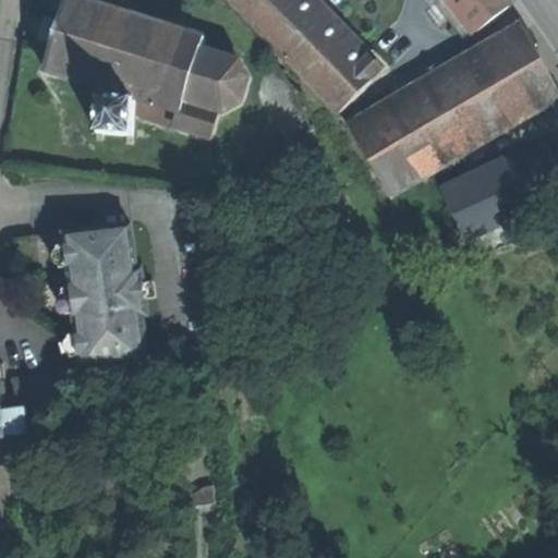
[(208,138),(216,112),(222,114),(240,105),(247,80),(239,62),(199,50),(204,37),(82,0),(68,0),(46,71),(98,87),(96,134),(133,136),(134,116),(172,128),(208,138)]
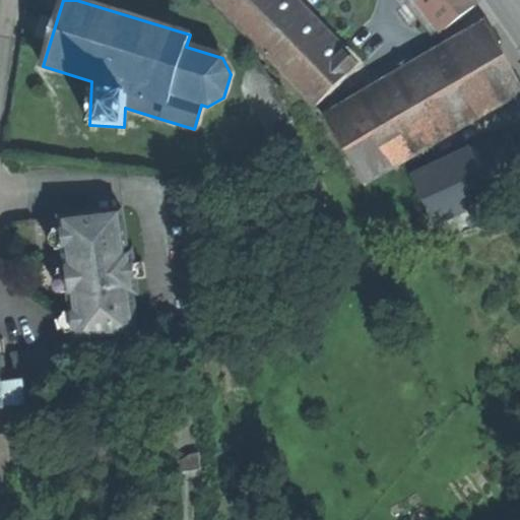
[(209,0),(314,107),(344,76),(270,0),(209,0)]
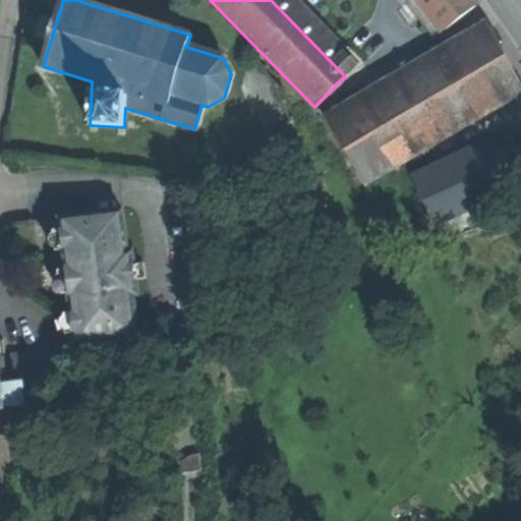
[(472,0),(420,0),(444,30),(477,5),(472,0)]
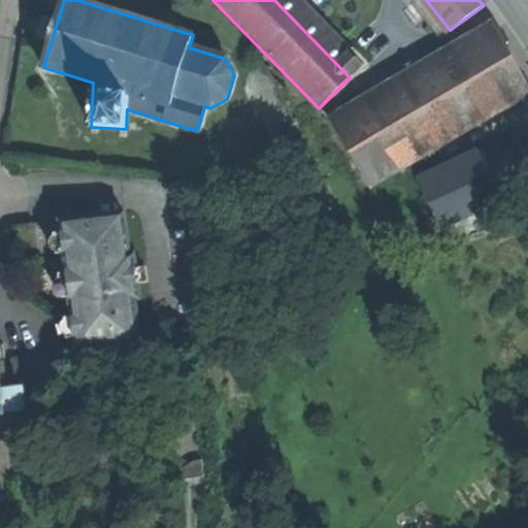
[(332,123),(368,185),(527,92),(527,81),(496,28),(424,69),(402,83),(332,123)]
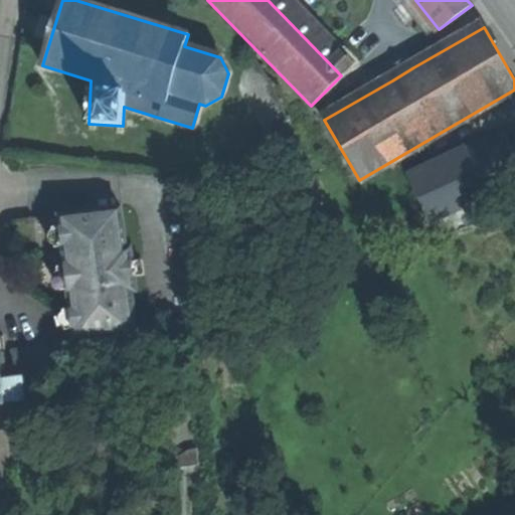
[(386,69),(392,80),(413,67),(408,57),(386,69)]
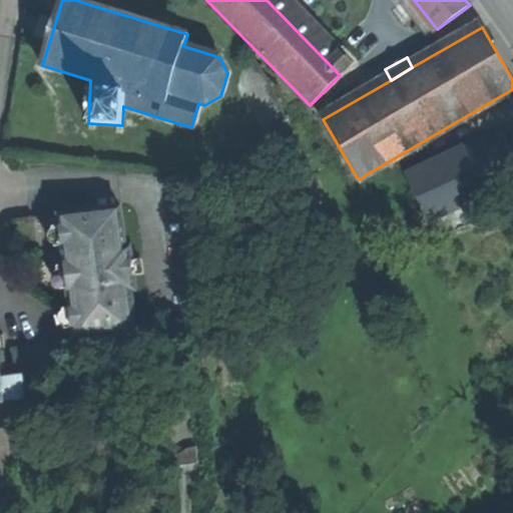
[(410,173),(431,218),(512,180),(512,156),(501,130),(410,173)]
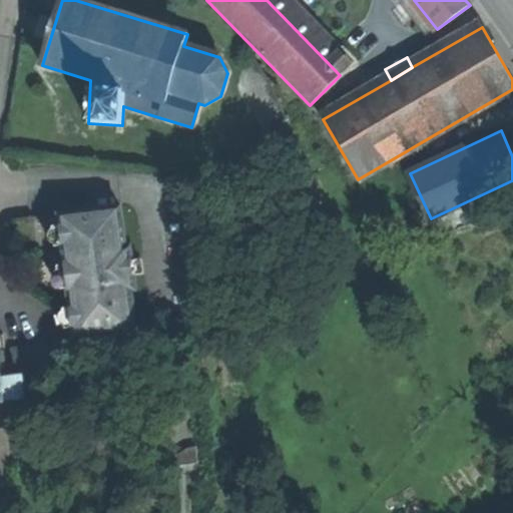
[(121,206),(60,214),(67,275),(75,339),(136,332),(131,291),(136,290),(131,247),(126,247),(121,206)]
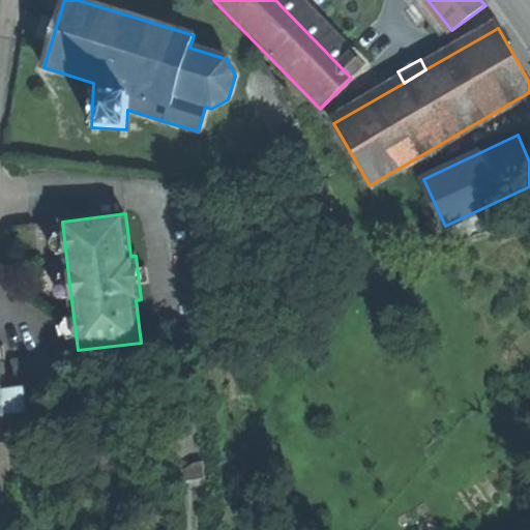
[(7,381),(0,381),(1,391),(22,389),(61,384),(58,353),(12,358),(15,373),(6,374),(7,381)]
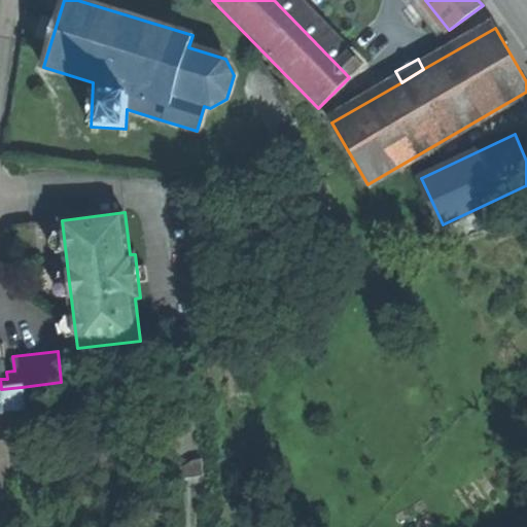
[(22,387),(1,389),(4,410),(25,407),(22,387)]
